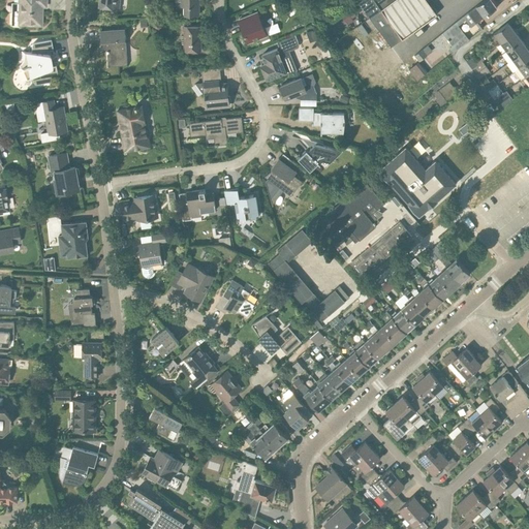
[(45,6),(45,0),(19,0),(19,4),(19,12),(12,12),(12,24),(41,25),(41,24),(42,22),(42,16),(41,13),(41,12),(40,12),(40,6),(45,6)]
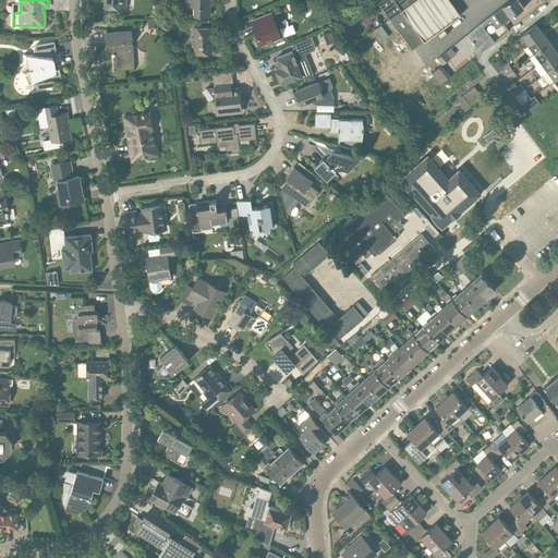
[(191,0),(192,7),(198,7),(198,15),(210,15),(210,0),(191,0)]
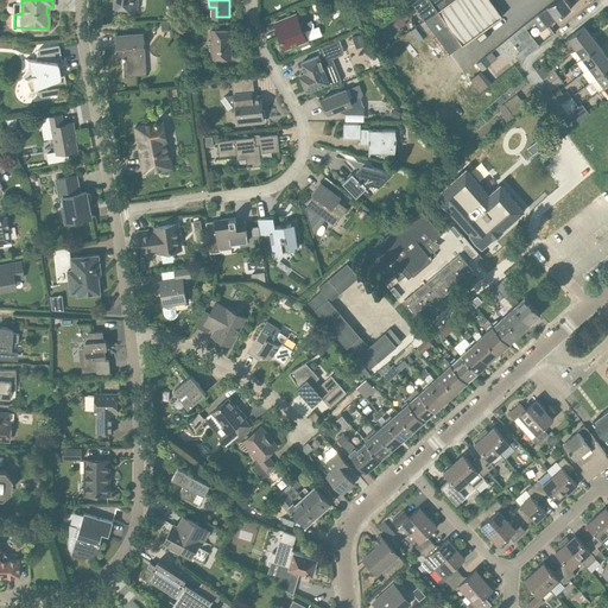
[(453,0),(438,11),(425,21),(435,35),(435,33),(450,55),(463,45),(502,17),(491,0),(453,0)]
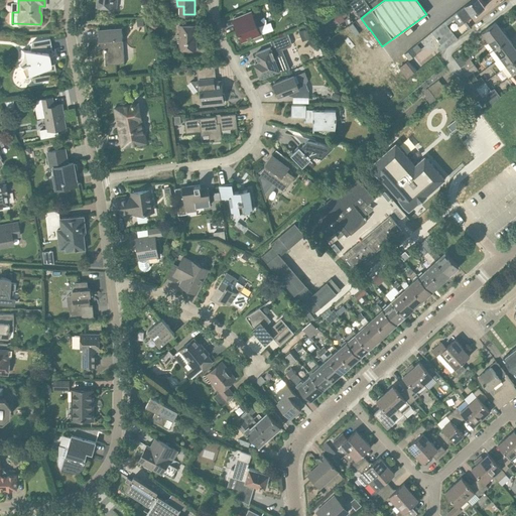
[(365,0),(372,9),(384,0),(365,0)]
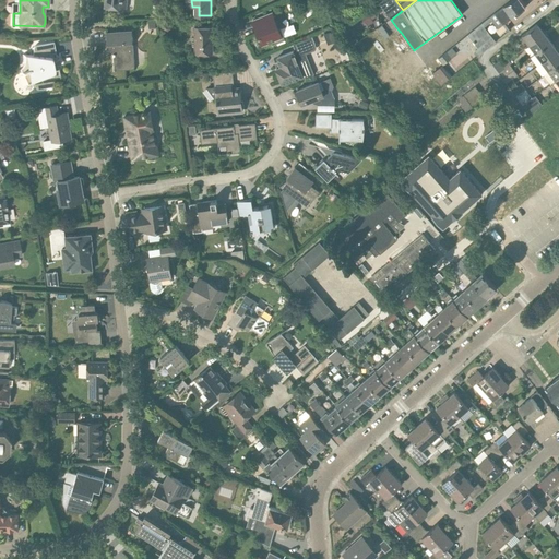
[(520,0),(512,0),(496,13),(467,36),(478,48),(474,51),(478,57),(496,42),(485,26),(492,21),(498,28),(503,25),(525,8),(520,0)]
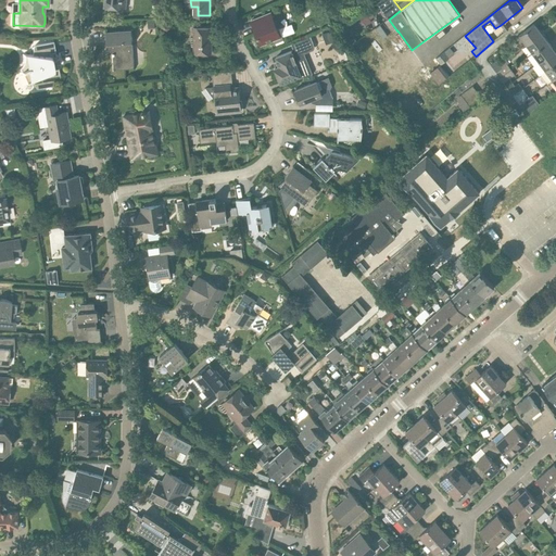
[(369,10),(365,13),(370,20),(375,16),(369,10)]
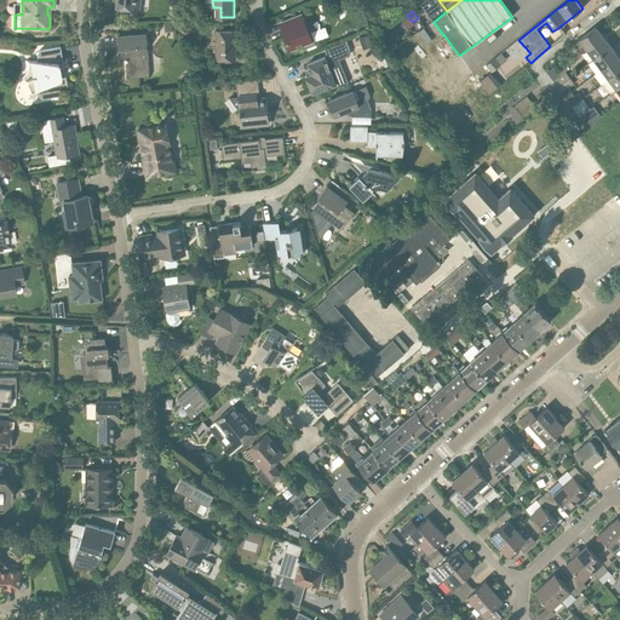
[(310,34),(302,15),(280,23),(291,50),(305,44),(308,51),(316,47),(311,34),(310,34)]
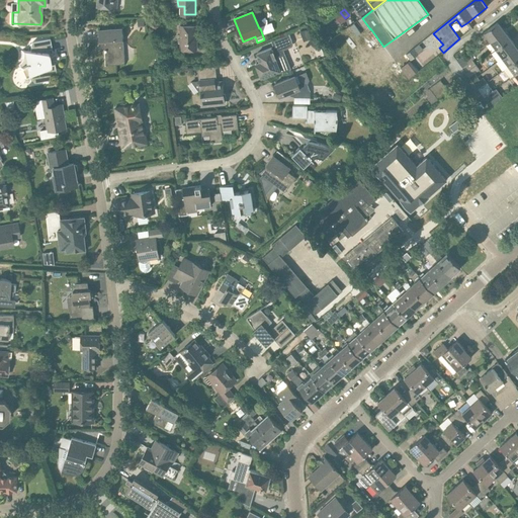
[(151,23),(150,26),(151,28),(154,30),(157,28),(158,26),(157,23),(154,21),(151,23)]
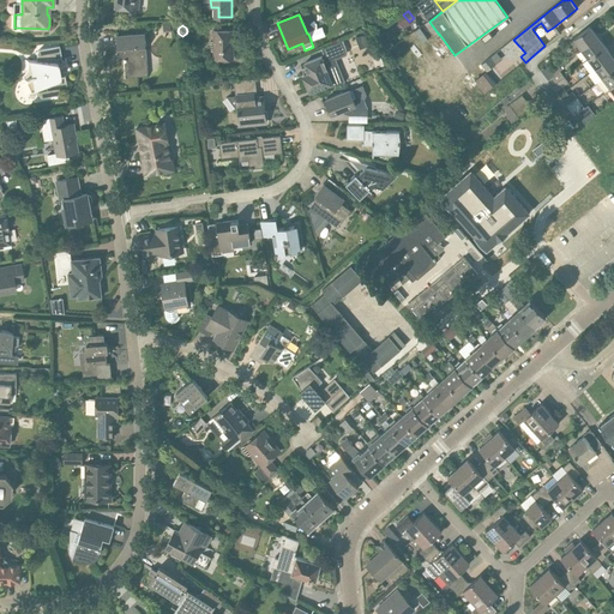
[(573,38),(581,49),(597,36),(590,26),(573,38)]
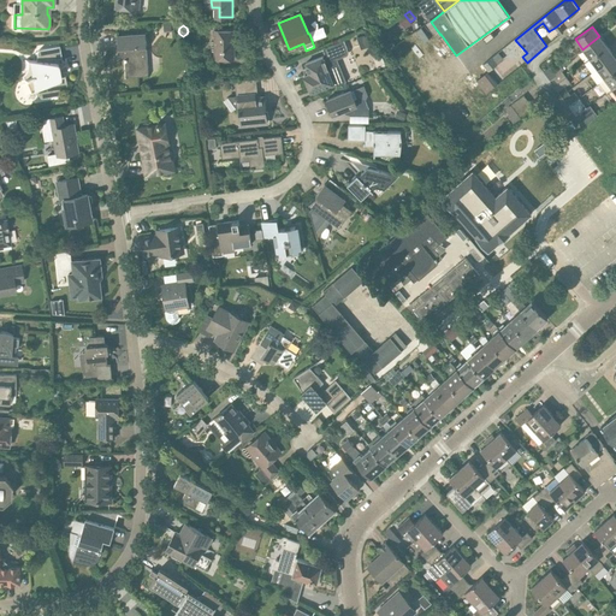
[(235,58),(235,30),(214,30),(214,42),(212,42),(212,52),(214,52),(214,58),(235,58)]
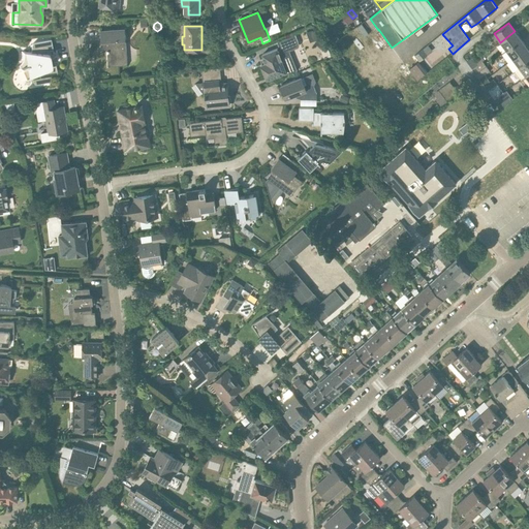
[(109,69),(128,67),(125,29),(101,31),(102,43),(107,51),(109,69)]
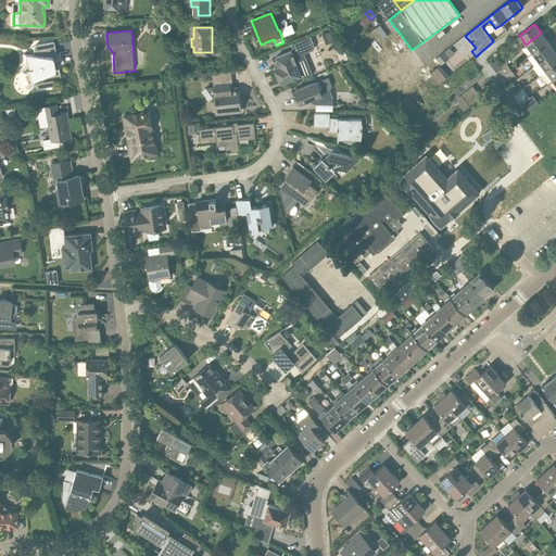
[(335,40),(332,33),(329,30),(321,34),(324,40),(328,42),(335,40)]
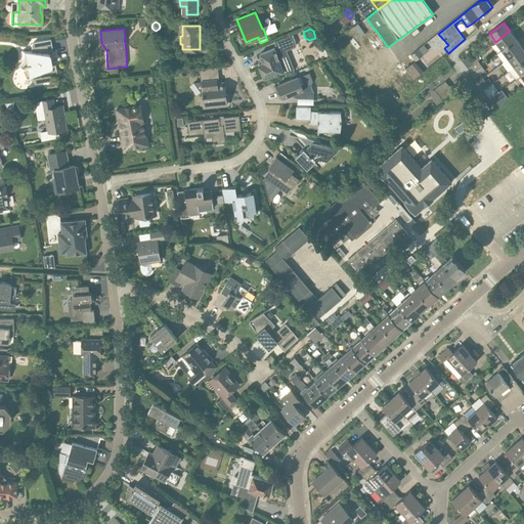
[(510,31),(495,42),(501,50),(516,39),(510,31)]
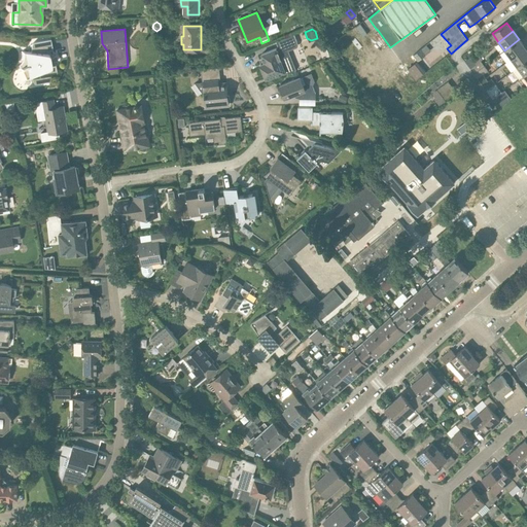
[(281,50),(295,44),(296,41),(294,34),(277,41),(281,50)]
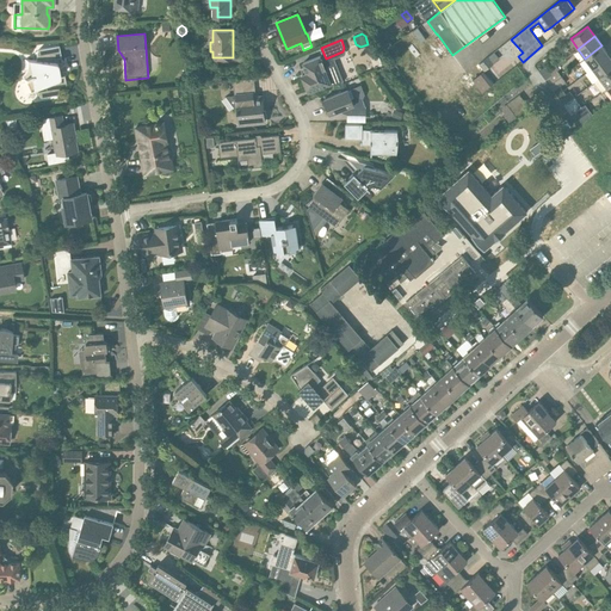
[(62,62),(59,45),(39,49),(38,50),(37,53),(36,61),(29,60),(32,75),(25,79),(26,81),(24,82),(29,92),(31,91),(31,92),(36,90),(39,96),(41,97),(43,97),(60,94),(59,90),(67,87),(65,75),(61,76),(59,63),(62,62)]
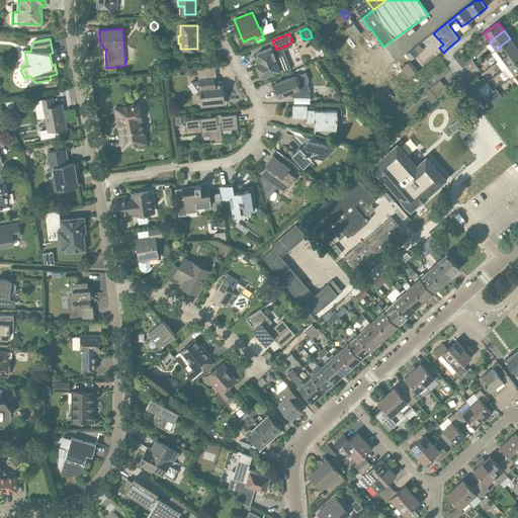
[(510,38),(496,50),(503,58),(517,48),(510,38)]
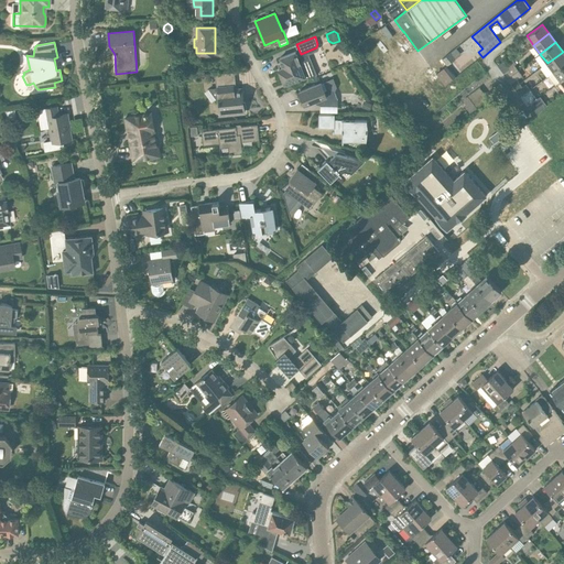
[(461,55),(456,49),(442,60),(447,65),(461,55)]
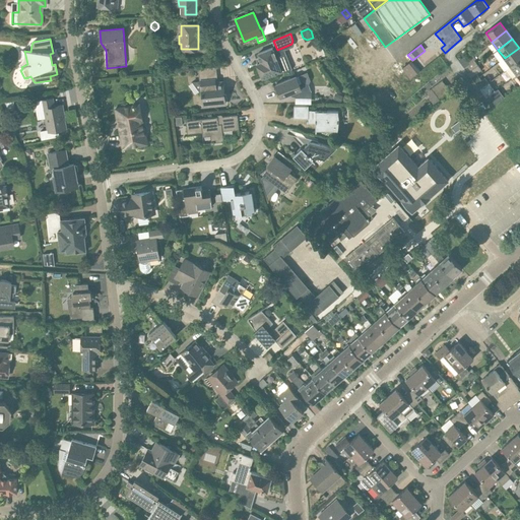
[(277,61),(272,48),(258,54),(261,61),(260,63),(257,64),(263,78),(279,71),(280,73),(288,70),(283,58),(277,61)]
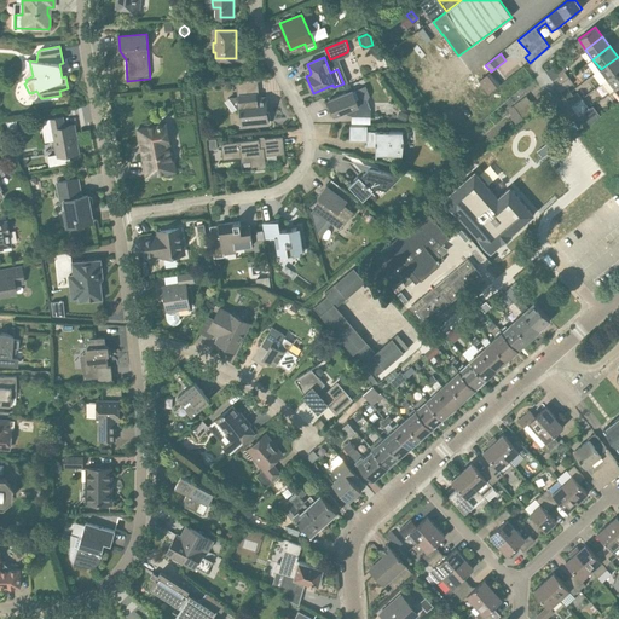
[(618,58),(618,57),(601,69),(608,79),(618,70),(618,58)]
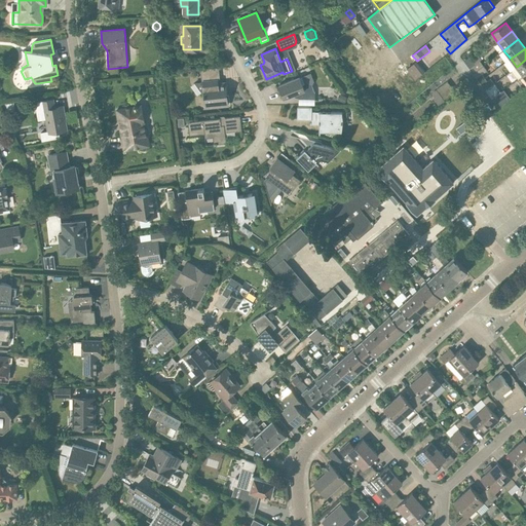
[(473,73),(483,66),(480,61),(481,60),(479,57),(473,61),(466,65),(473,73)]
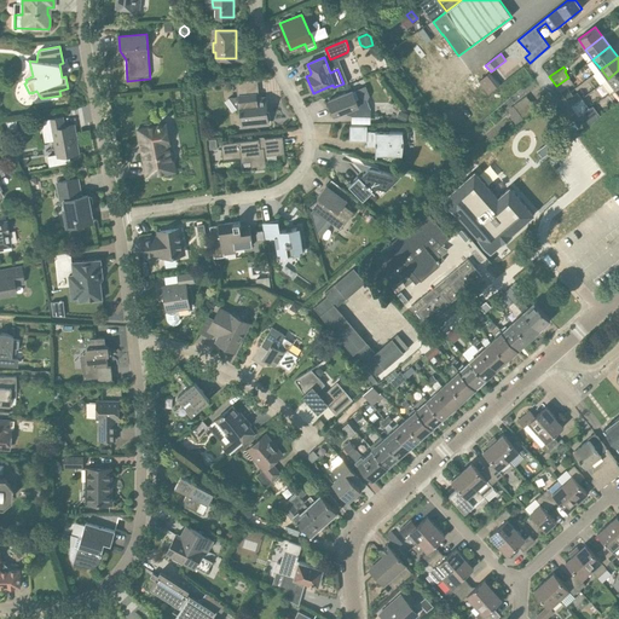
[(618,70),(608,79),(615,90),(618,86),(618,70)]
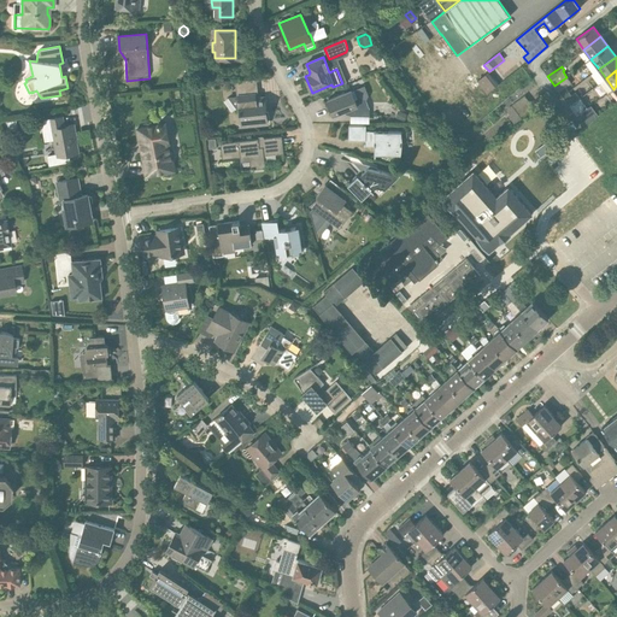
[(488,72),(479,80),(488,93),(493,89),(498,84),(488,72)]
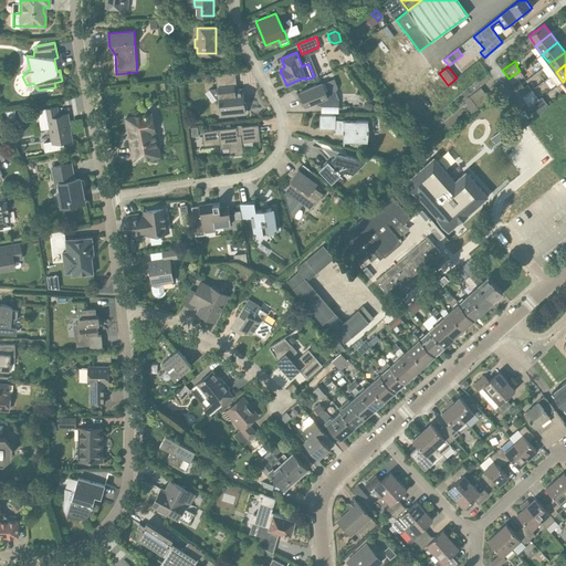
[(516,88),(522,84),(519,81),(524,76),(520,71),(509,79),(516,88)]
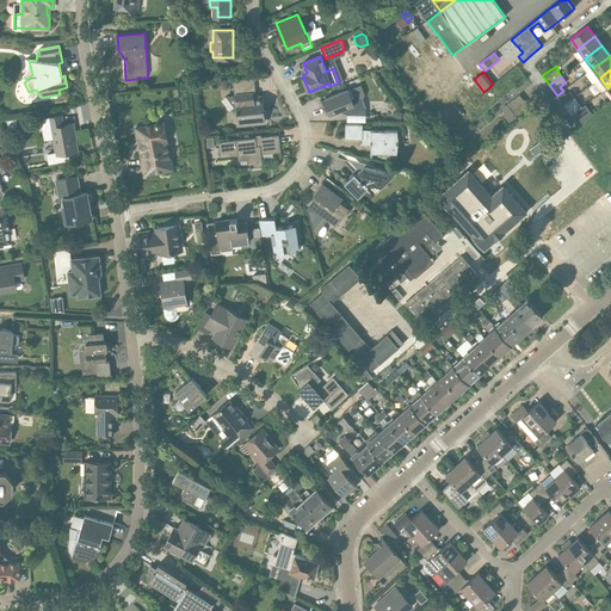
[(263,97),(257,97),(254,78),(233,80),(235,96),(236,94),(238,106),(236,106),(238,112),(239,112),(240,122),(240,125),(265,123),(263,97)]
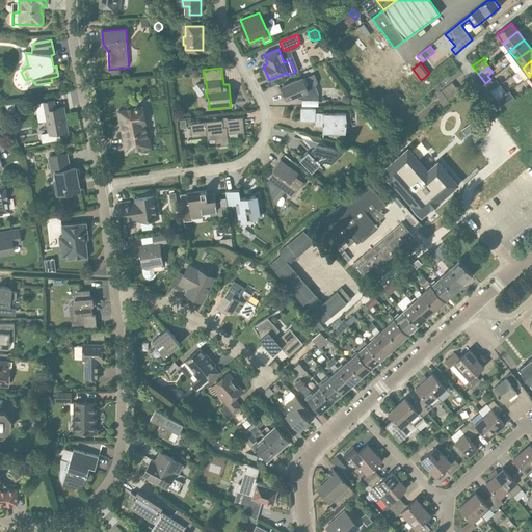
[(307,86),(303,79),(283,87),(288,100),(300,95),(302,100),(318,101),(319,94),(316,86),(311,84),(307,86)]
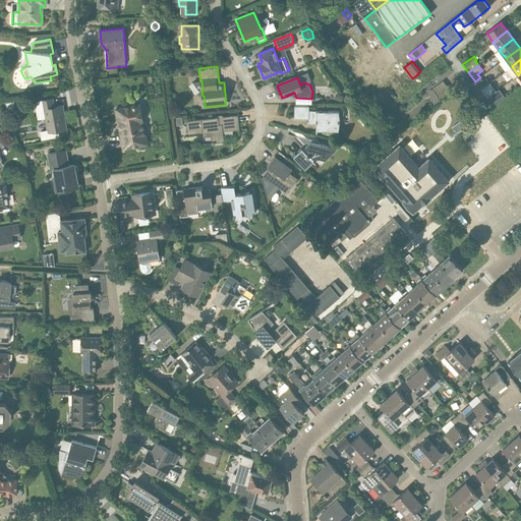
[(481,90),(490,83),(486,77),(482,80),(480,77),(475,81),(481,90)]
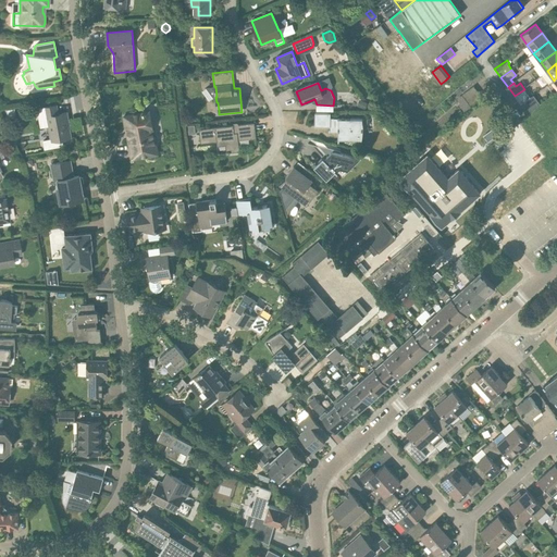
[(465,109),(481,96),(473,86),(457,99),(465,109)]
